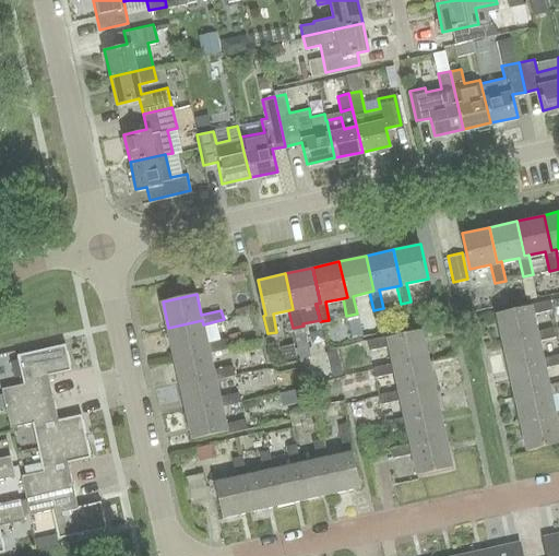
[(496,312),(502,340),(537,332),(536,329),(533,312),(551,308),(549,298),(530,303),(531,305),(496,312)]
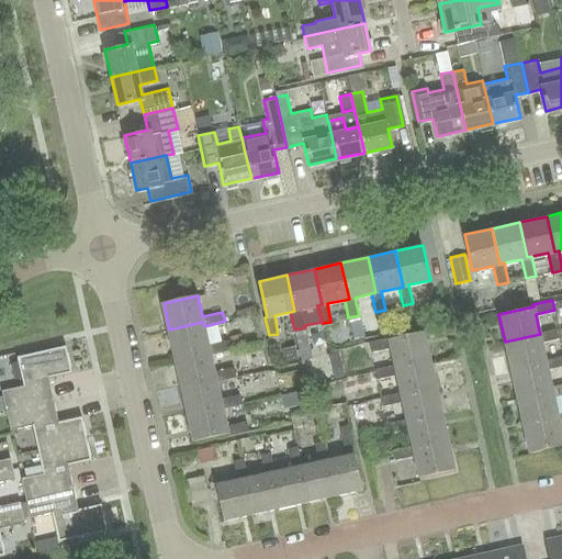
[(169,330),(176,357),(210,349),(211,353),(231,348),(228,338),(209,343),(204,326),(203,322),(169,330)]
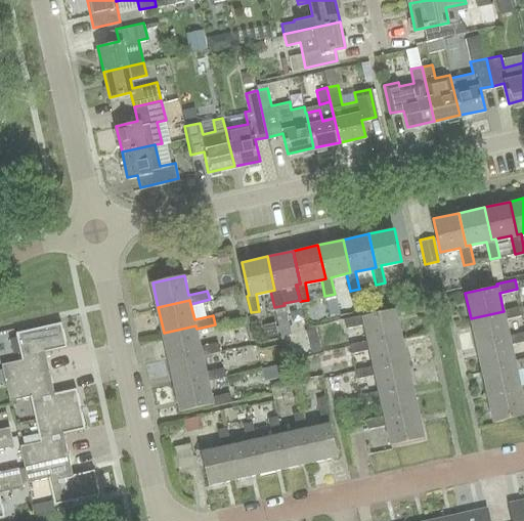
[(471,318),(476,344),(509,337),(509,335),(505,317),(523,314),(521,305),(503,308),(504,311),(471,318)]
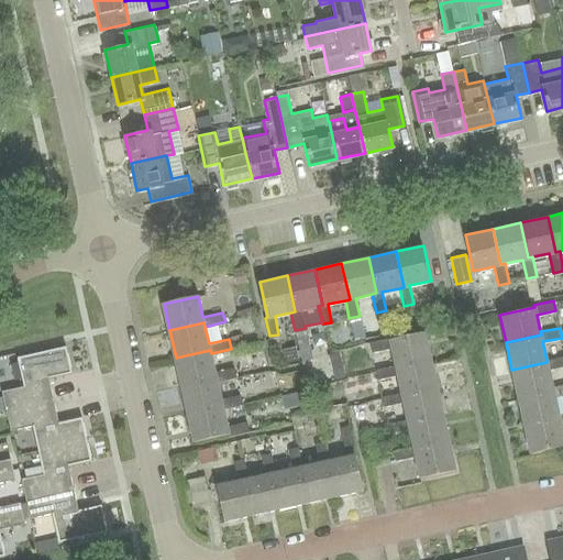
[(395,368),(430,359),(424,331),(389,340),(388,337),(370,341),(371,351),(390,347),(394,365),(395,368)]
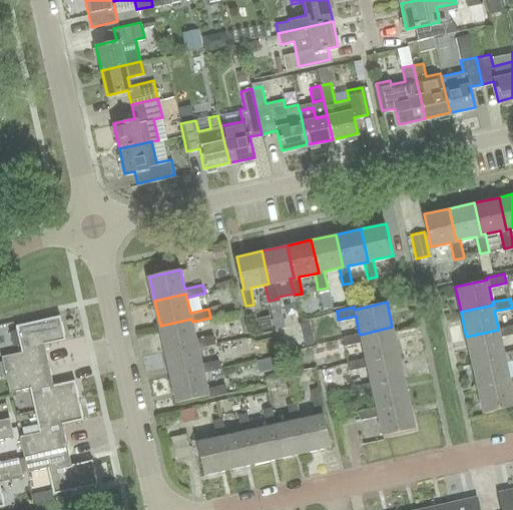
[(1,356),(5,373),(48,364),(44,344),(65,339),(59,315),(15,325),(21,351),(1,356)]
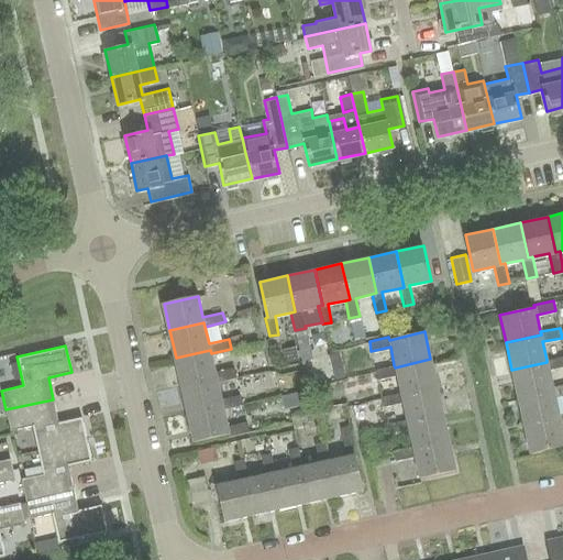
[(176,358),(181,385),(216,377),(217,381),(238,376),(235,368),(214,372),(211,353),(210,350),(176,358)]
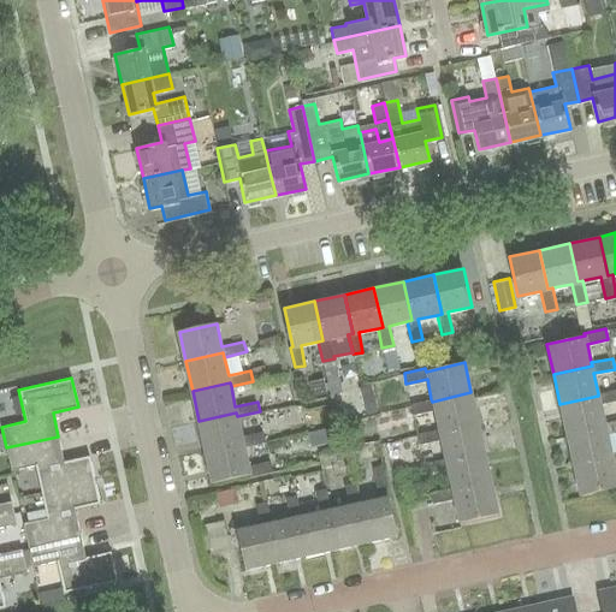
[(560,404),(567,434),(605,426),(604,421),(600,404),(615,399),(615,388),(598,393),(598,396),(560,404)]
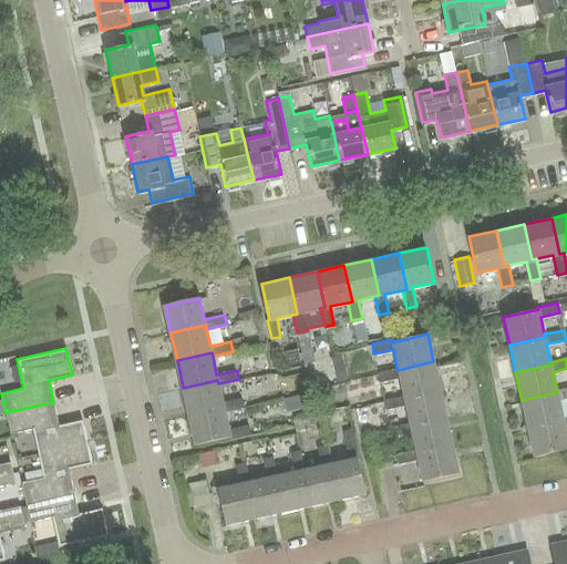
[(440,390),(433,361),(398,370),(397,368),(378,371),(380,381),(399,377),(403,395),(403,398),(440,390)]
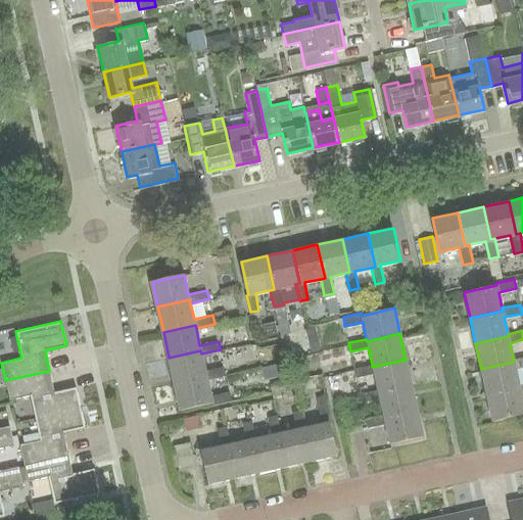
[(169,358),(175,382),(206,375),(207,379),(226,375),(224,366),(205,370),(201,353),(200,350),(169,358)]
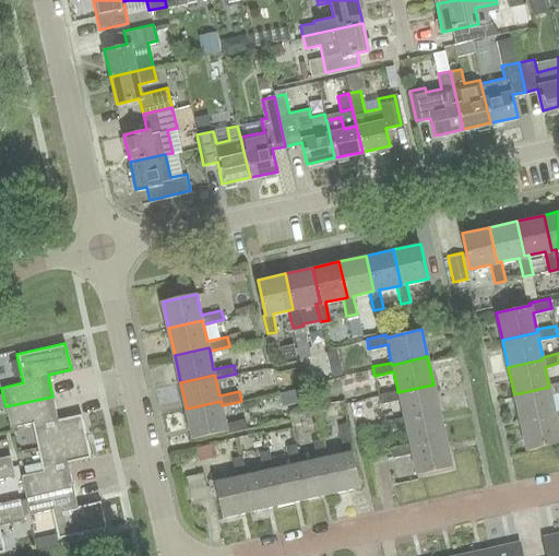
[(514,394),(520,422),(555,414),(554,411),(550,394),(558,391),(558,379),(548,382),(549,387),(514,394)]
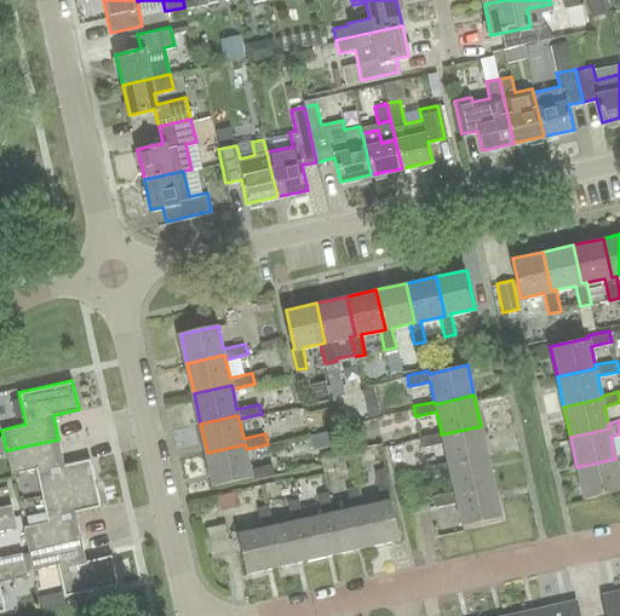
[(487,456),(481,426),(441,435),(441,431),(420,436),(423,447),(443,442),(447,461),(448,465),(487,456)]
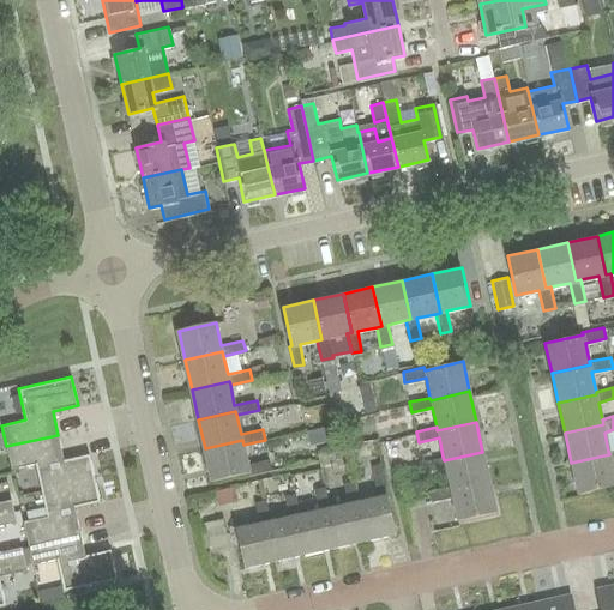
[(35,463),(41,489),(94,477),(89,453),(64,459),(58,435),(6,446),(11,467),(35,463)]
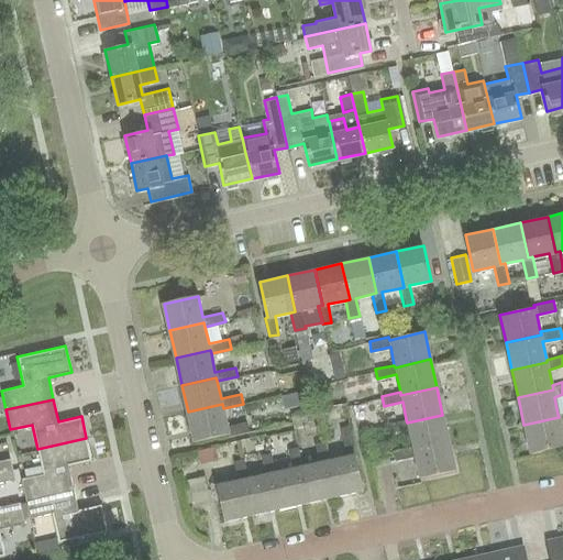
[(227,425),(223,408),(222,404),(188,412),(194,439),(228,431),(229,435),(249,429),(246,420),(227,425)]
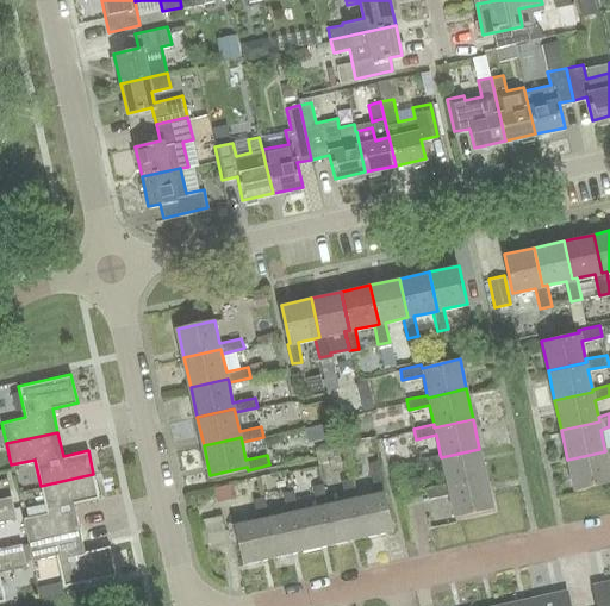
[(605,451),(567,460),(574,489),(609,480),(609,473),(607,458),(609,457),(609,445),(604,448),(605,451)]
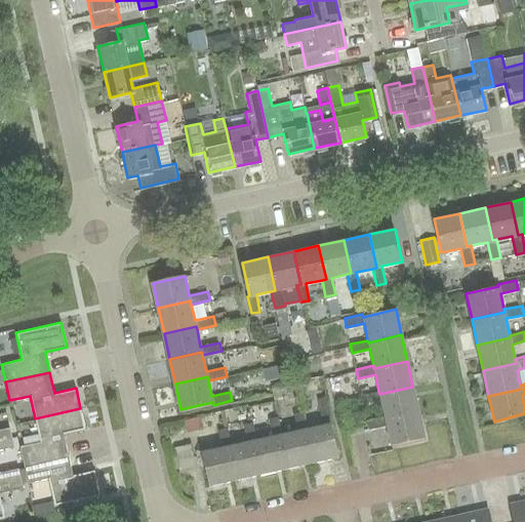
[(418,412),(412,387),(379,394),(378,391),(361,395),(363,403),(380,400),(385,415),(385,419),(418,412)]
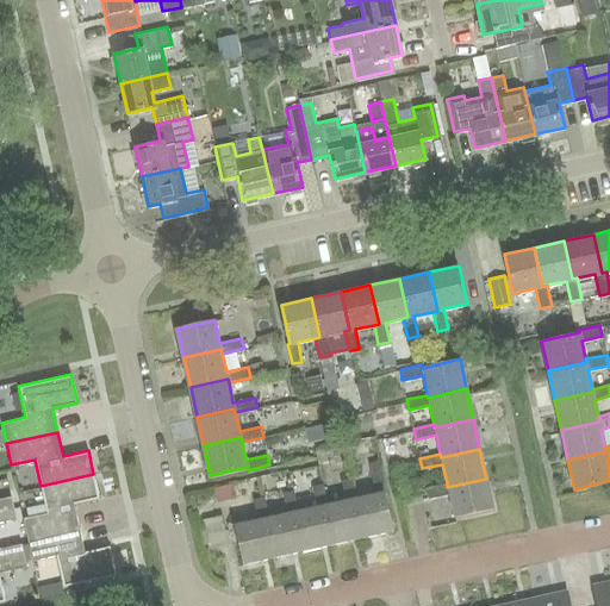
[(354,498),(363,537),(392,530),(384,492),(386,491),(381,470),(371,473),(375,493),(356,498),(354,498)]
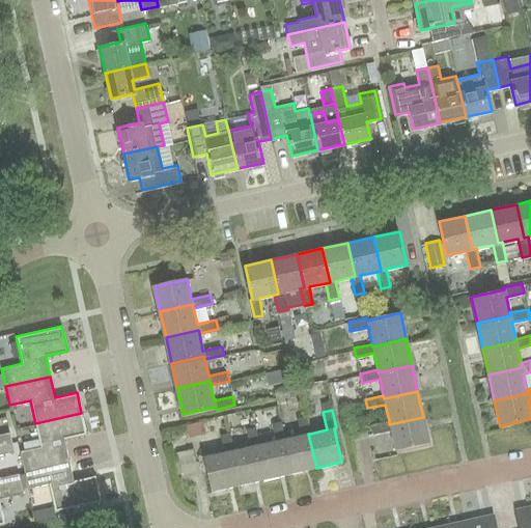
[(20,450),(24,469),(68,459),(64,438),(86,434),(81,413),(35,423),(40,446),(20,450)]
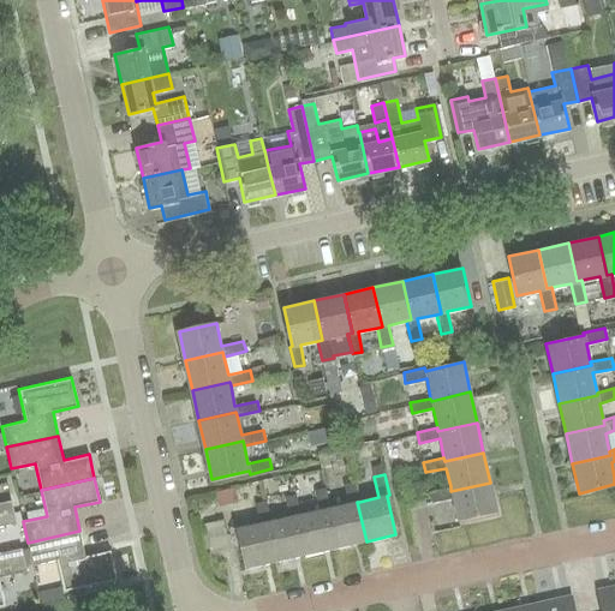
[(327,508),(336,547),(366,541),(357,502),(359,502),(354,480),(344,483),(348,503),(329,508),(327,508)]
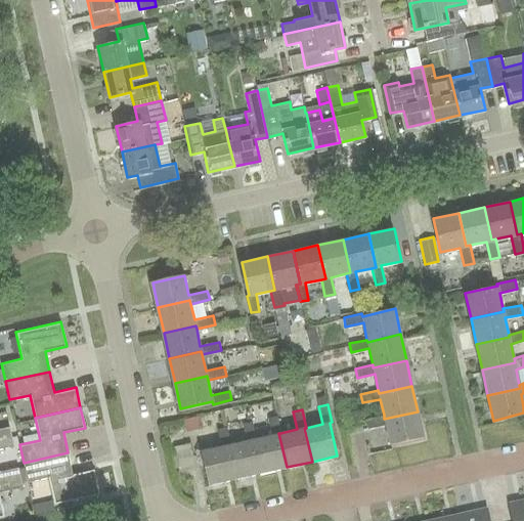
[(423,437),(418,411),(384,419),(384,415),(365,419),(367,428),(386,425),(390,444),(423,437)]
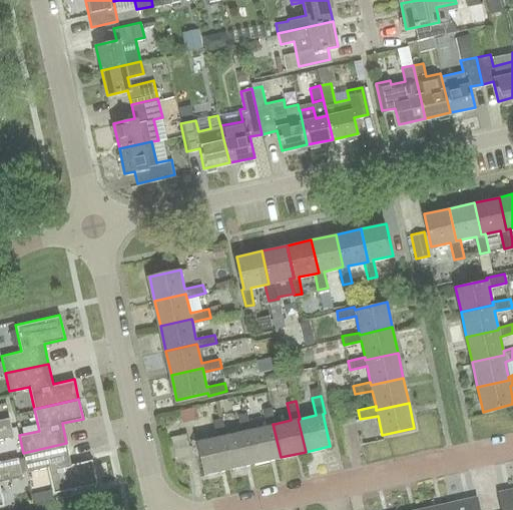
[(178,409),(181,422),(197,419),(195,406),(178,409)]
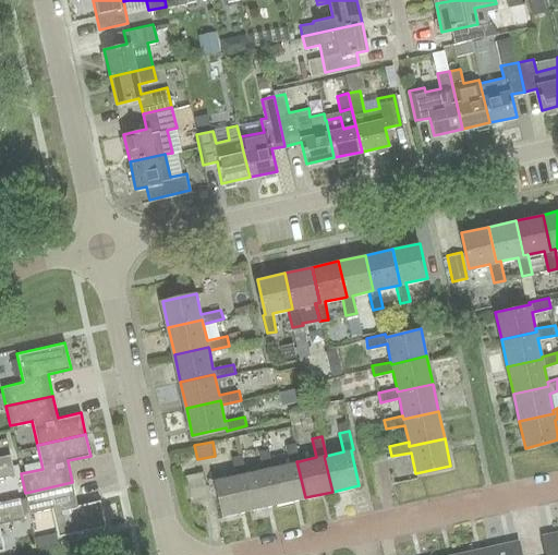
[(269,468),(278,504),(305,497),(296,461),(299,461),(295,442),(284,444),(289,463),(273,467),(269,468)]
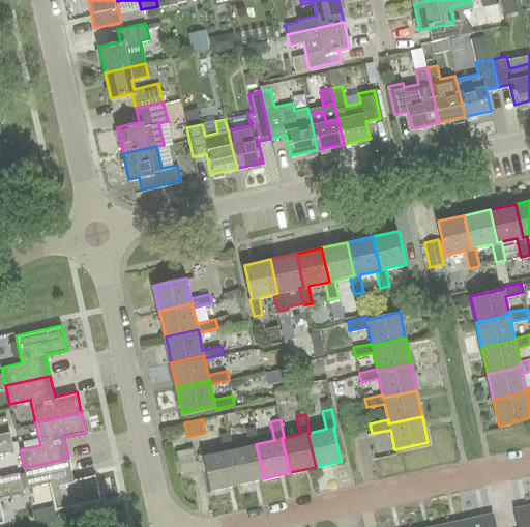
[(230,449),(238,484),(264,478),(256,444),(259,443),(255,426),(245,428),(249,445),(233,449),(230,449)]
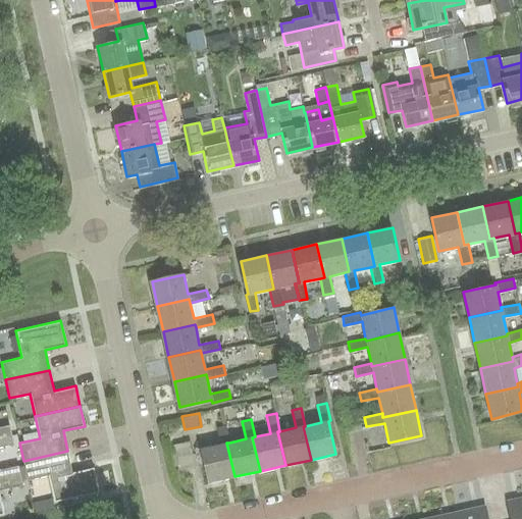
[(0,446),(13,444),(9,424),(0,426),(0,446)]
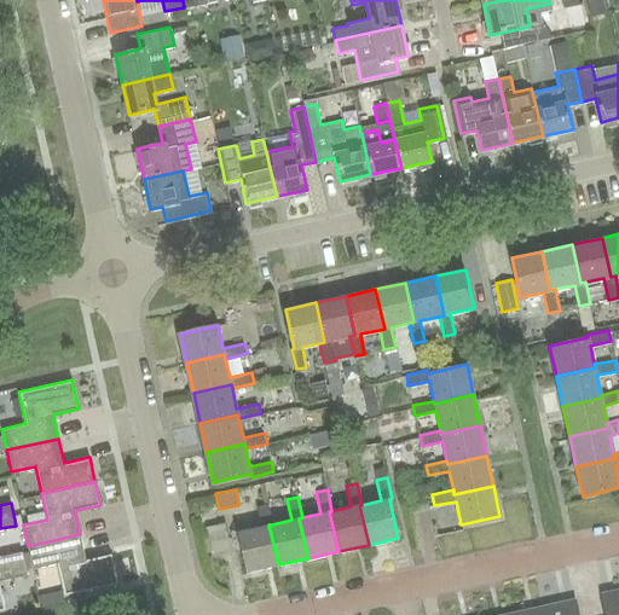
[(248,572),(278,564),(268,524),(272,524),(267,503),(256,505),(261,527),(239,532),(248,572)]
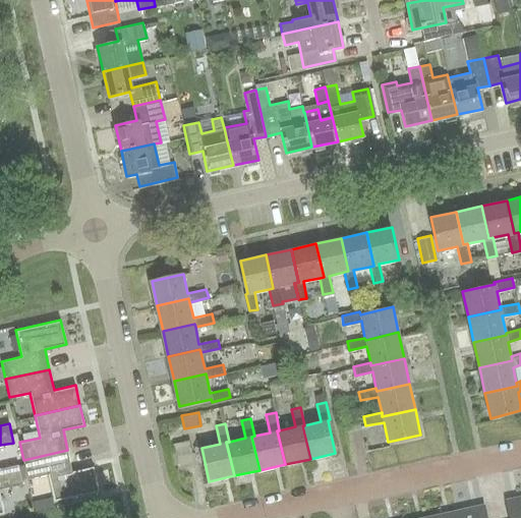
[(48,473),(53,501),(99,491),(93,466),(72,471),(67,450),(23,460),(27,478),(48,473)]
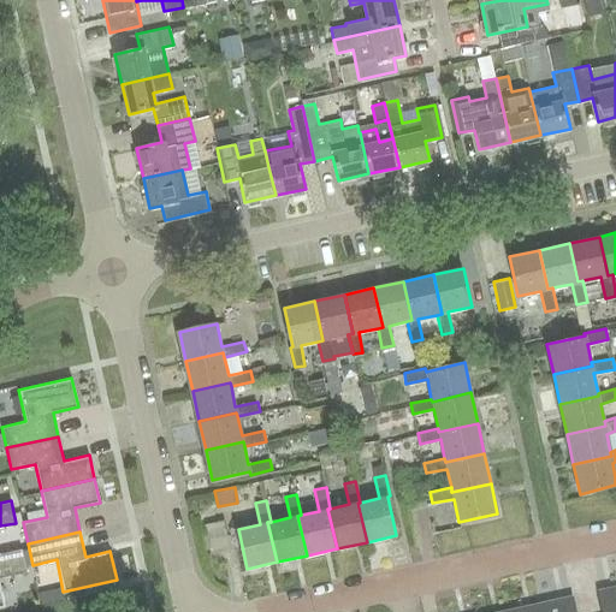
[(0,606),(5,606),(0,584),(0,576),(27,571),(22,548),(0,552),(0,606)]
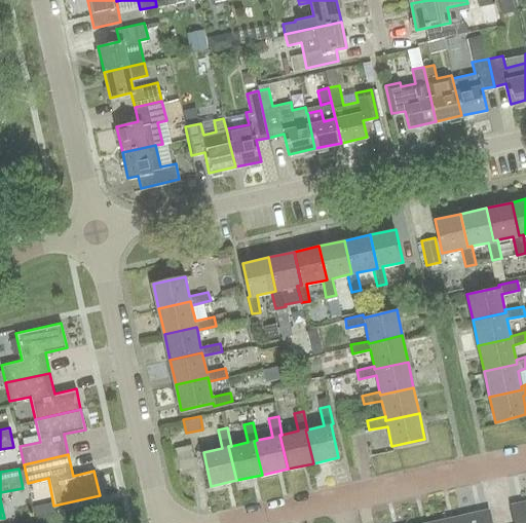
[(37,496),(39,507),(48,505),(46,494),(37,496)]
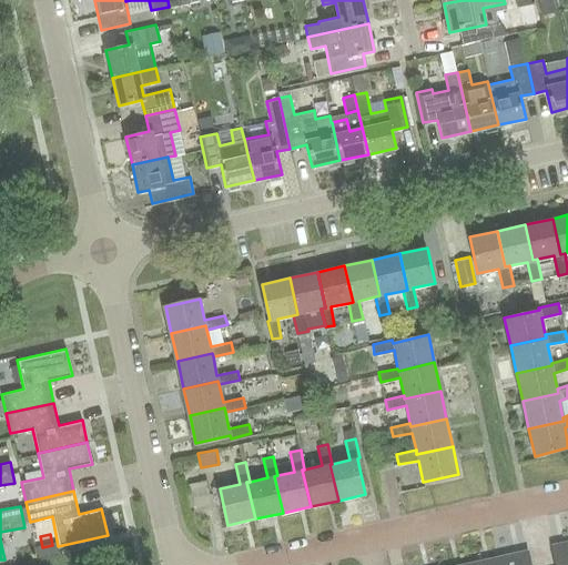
[(567,564),(567,541),(553,545),(556,564),(567,564)]
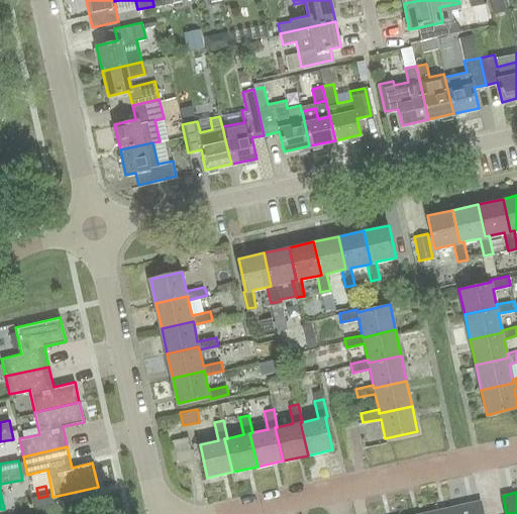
[(450,507),(451,513),(482,513),(479,501),(450,507)]
